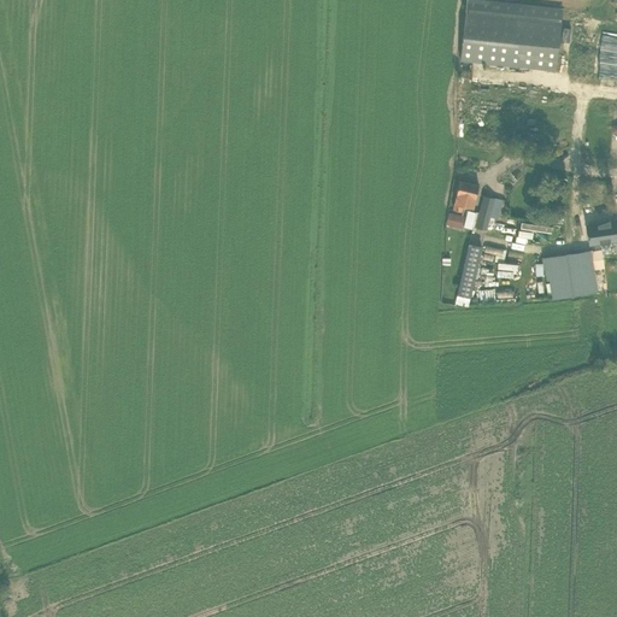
[(486,0),(466,0),(460,59),(557,70),(562,21),(563,9),(527,5),(486,0)]
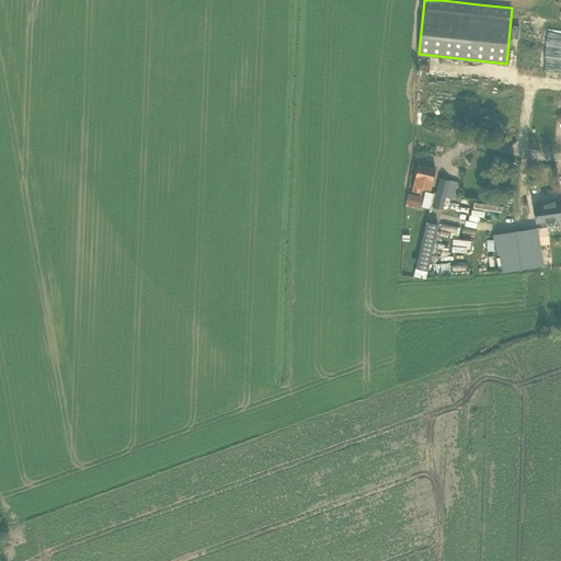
[(412,190),(420,192),(421,186),(431,189),(435,169),(418,164),(412,190)]
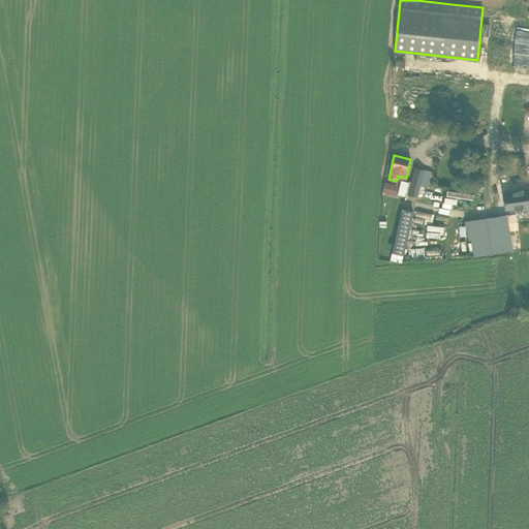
[(413,167),(407,194),(416,196),(424,169),(413,167)]
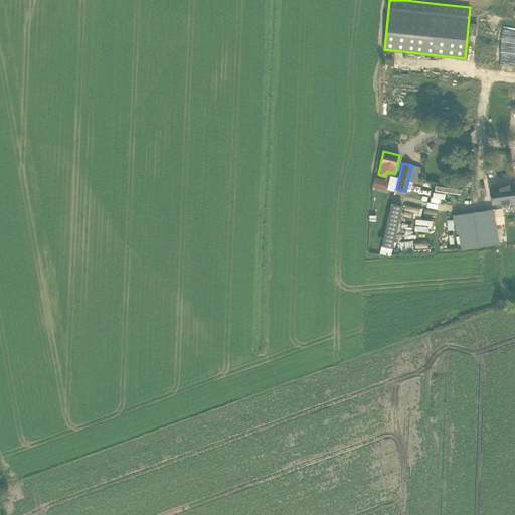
[(385,188),(387,179),(374,176),(372,185),(385,188)]
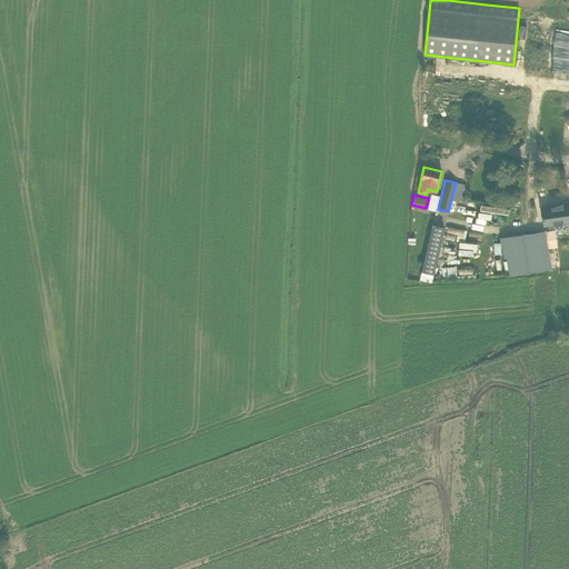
[(568,202),(568,201),(541,206),(543,223),(565,220),(565,226),(566,230),(568,229),(568,202)]
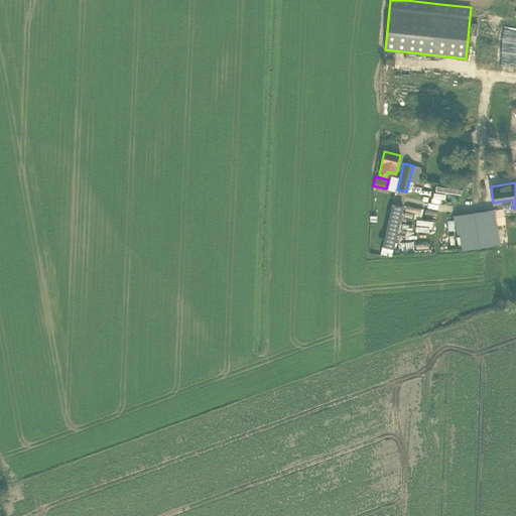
[(434,184),(433,189),(460,195),(461,188),(434,184)]
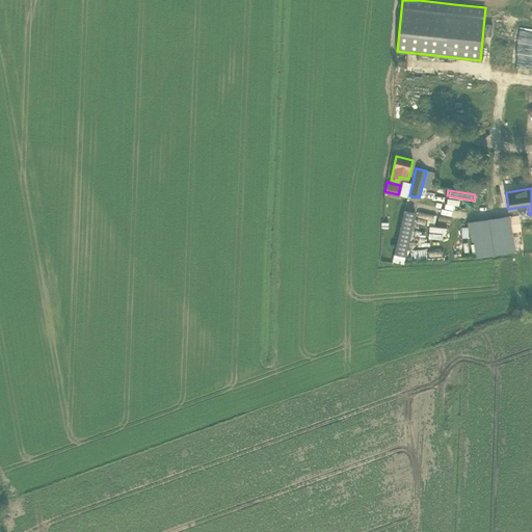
[(394,254),(405,256),(416,212),(403,209),(394,254)]
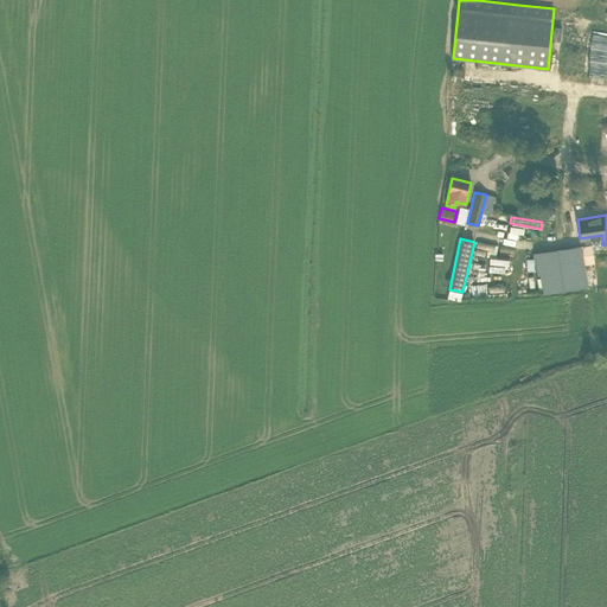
[(592,244),(534,251),(538,293),(596,286),(594,267),(585,268),(585,264),(594,263),(592,244)]
